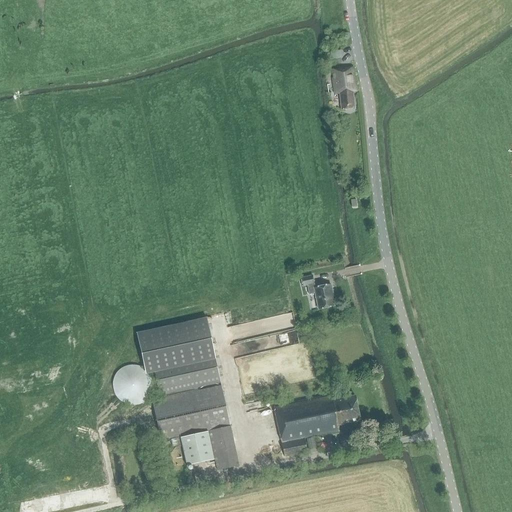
[(351,90),(355,90),(352,67),(331,70),(332,75),(333,74),(333,78),(332,79),(334,92),(339,92),(340,109),(353,107),(351,90)]
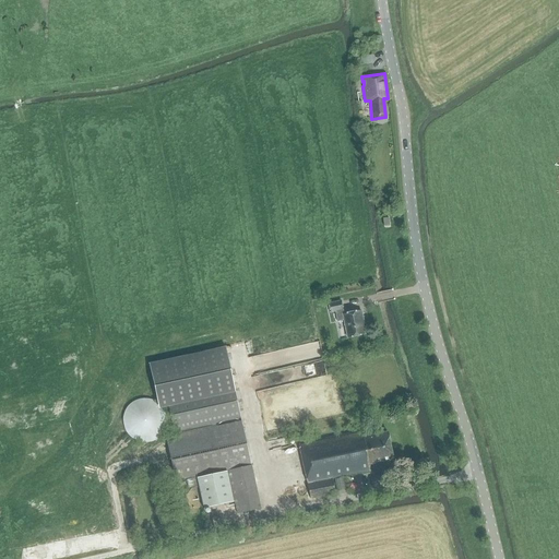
[(347,340),(365,336),(361,322),(363,321),(360,312),(344,316),(341,302),(329,306),(330,314),(335,313),(337,323),(344,322),(347,340)]
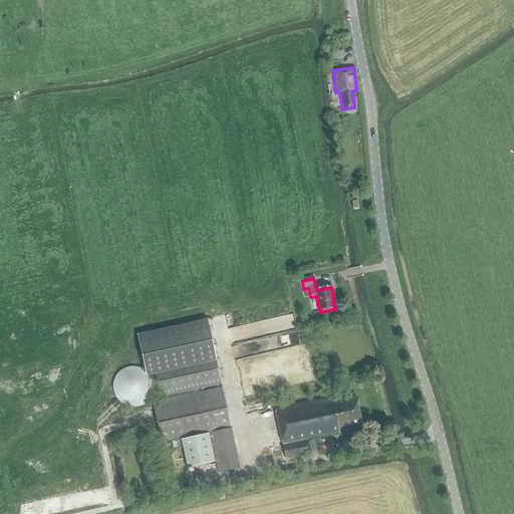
[(144,368),(153,366),(160,399),(152,401),(161,442),(181,438),(187,467),(215,461),(218,472),(239,467),(207,319),(137,335),(144,368)]
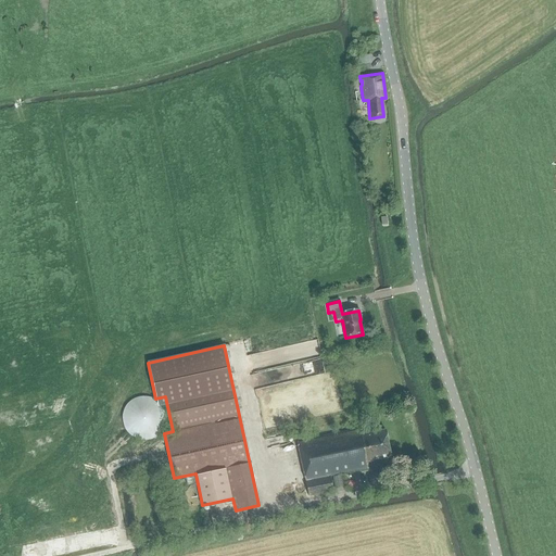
[(122,414),(122,421),(124,428),(127,433),(133,438),(139,440),(146,440),(152,439),(158,434),(162,430),(164,424),(165,417),(164,411),(161,405),(155,401),(150,397),(142,396),(136,399),(129,402),(125,407),(122,414)]
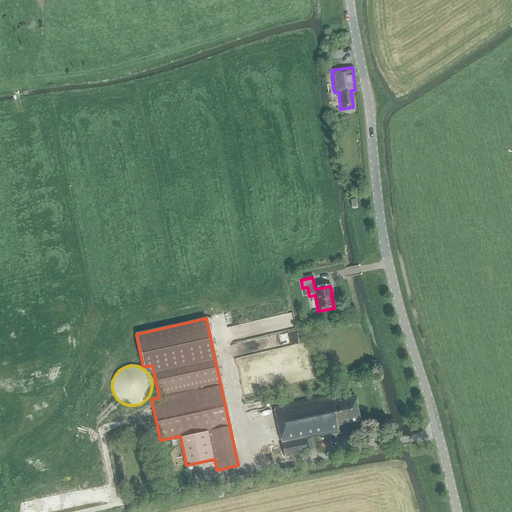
[(304,439),(306,439),(308,449),(315,448),(313,437),(339,433),(338,427),(360,423),(355,397),(338,400),(337,395),(273,407),(283,457),(306,453),(304,439)]
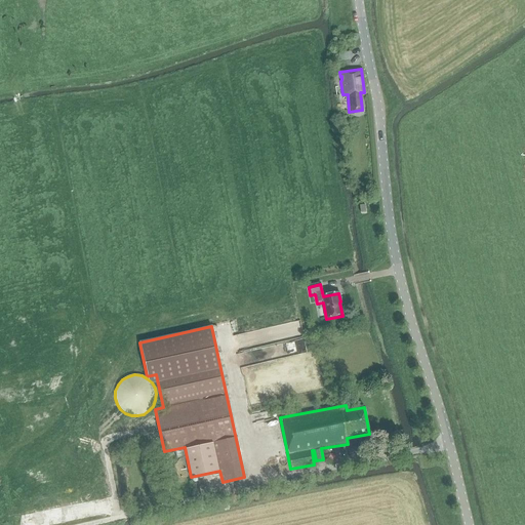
[(183,469),(180,458),(185,458),(183,448),(174,450),(176,459),(166,461),(169,480),(172,479),(173,483),(183,481),(182,477),(187,476),(185,468),(183,469)]
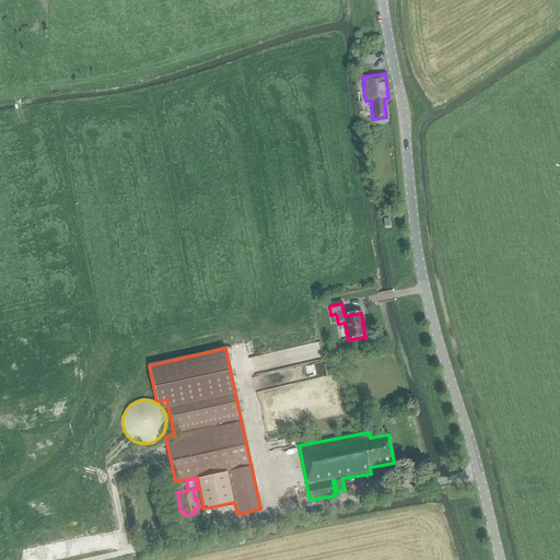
All buildings are outlined.
